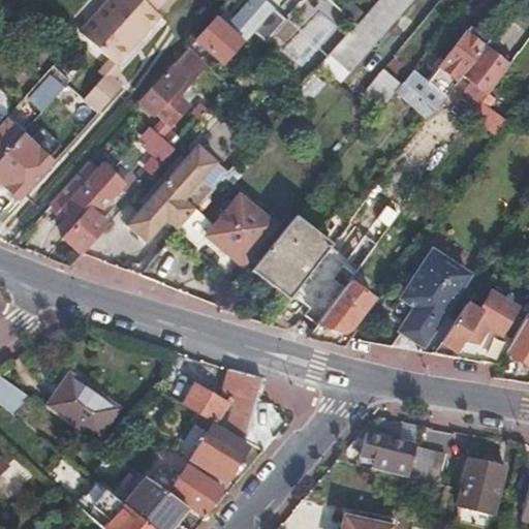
[(107,59),(112,63),(168,0),(101,0),(75,30),(79,33),(96,49),(107,59)]
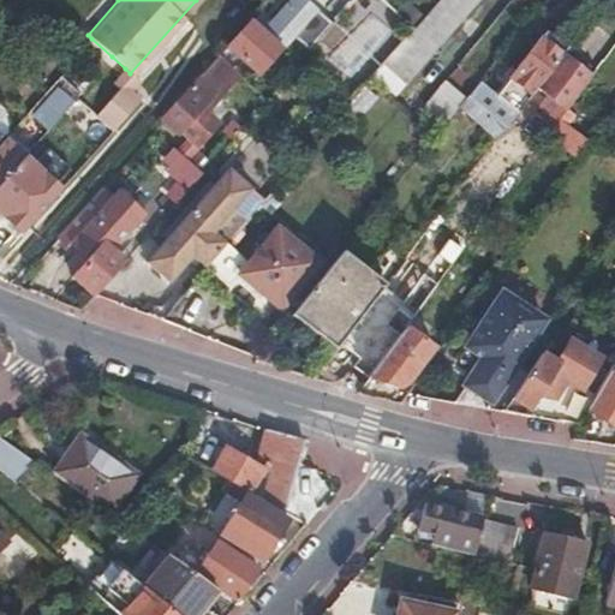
[(437,0),(415,27),(382,64),(405,83),(445,36),(447,35),(477,0),(437,0)]
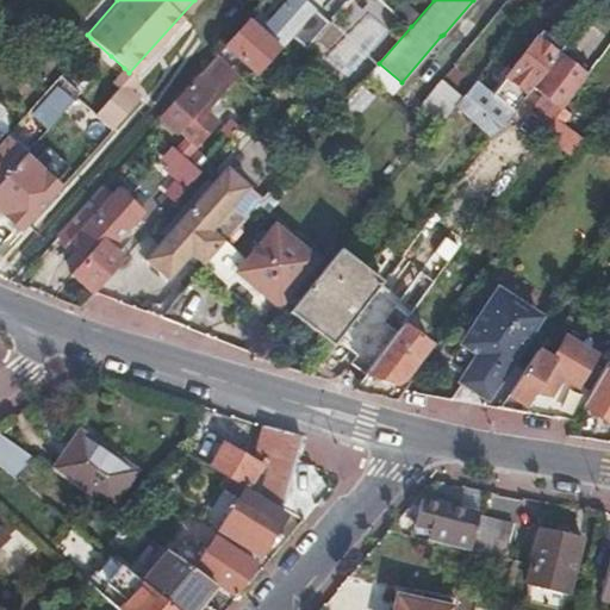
[(287,27),(293,32),(311,13),(299,2),(281,23),(287,27)]
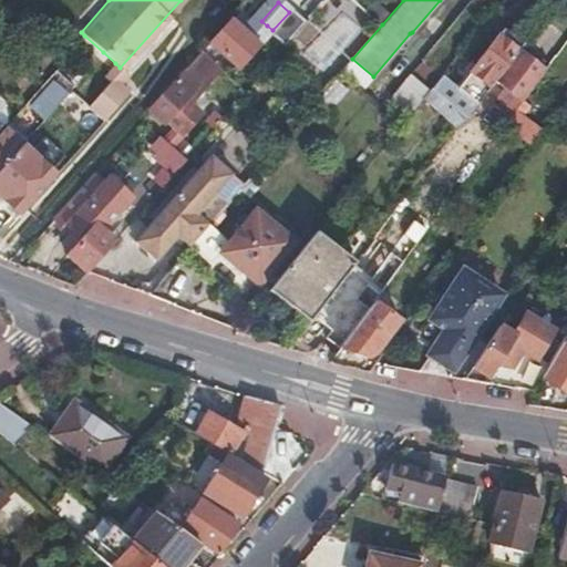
[(302,51),(322,72),(363,33),(343,12),(302,51)]
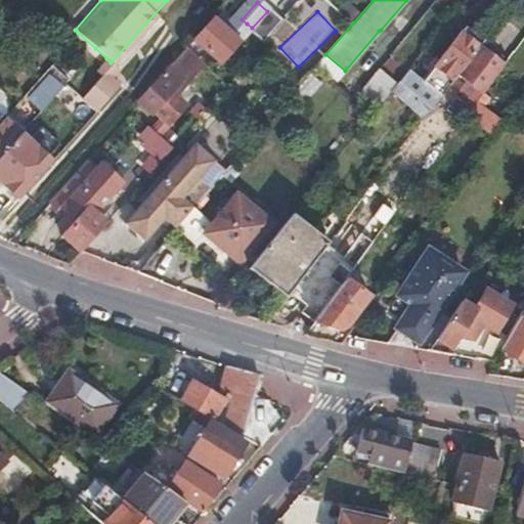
[(213,16),(194,38),(208,50),(220,60),(238,40),(234,37),(227,30),(213,16)]
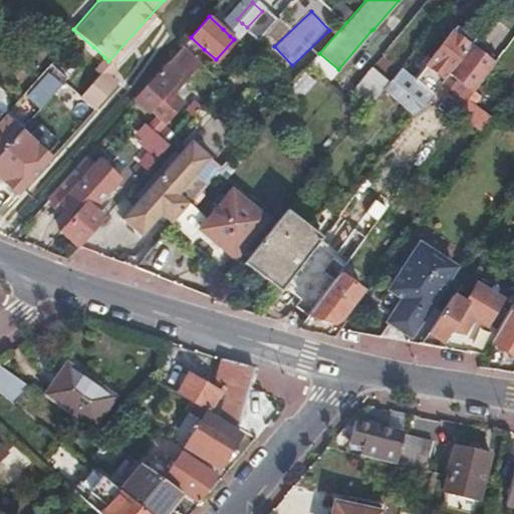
[(236,40),(247,27),(242,23),(230,36),(234,39),(236,40)]
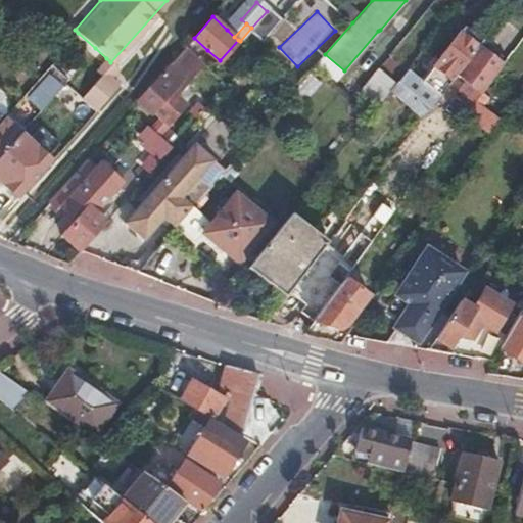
[(408,68),(397,82),(430,107),(449,83),(457,73),(479,43),(483,38),(463,24),(421,79),(408,68)]
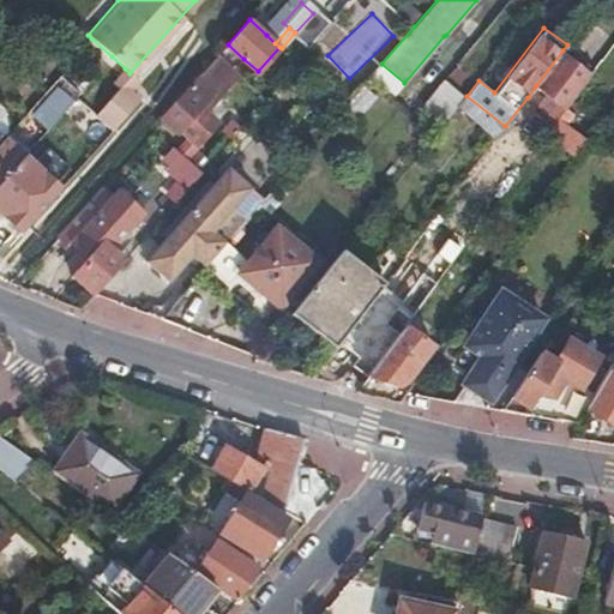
[(591,72),(563,50),(536,85),(552,97),(543,109),(558,119),(566,107),(591,72)]
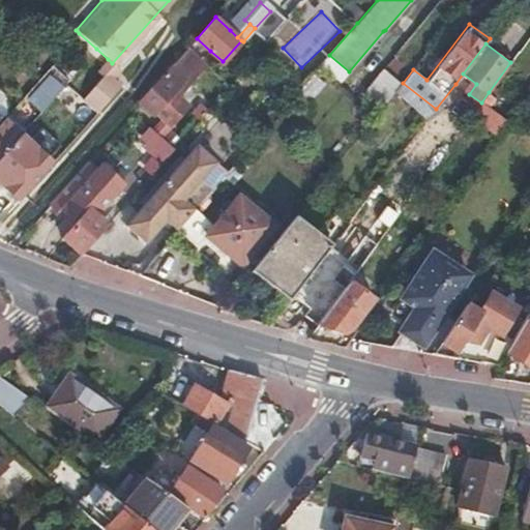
[(188,47),(142,100),(155,112),(168,121),(198,86),(187,77),(203,59),(188,47)]
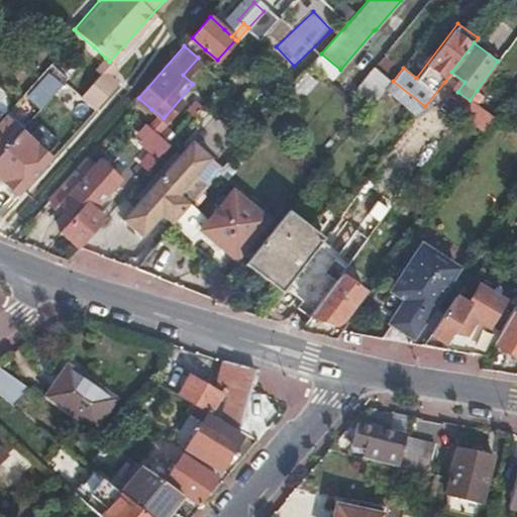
[(105,70),(110,75),(116,68),(111,63),(109,62),(105,58),(94,70),(99,76),(105,70)]
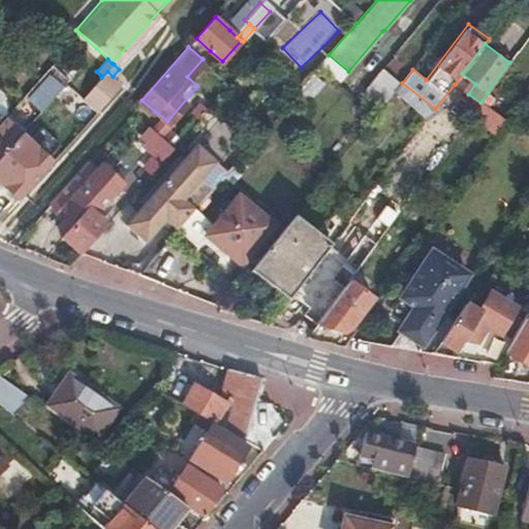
[(220,75),(229,83),(239,73),(229,65),(220,75)]
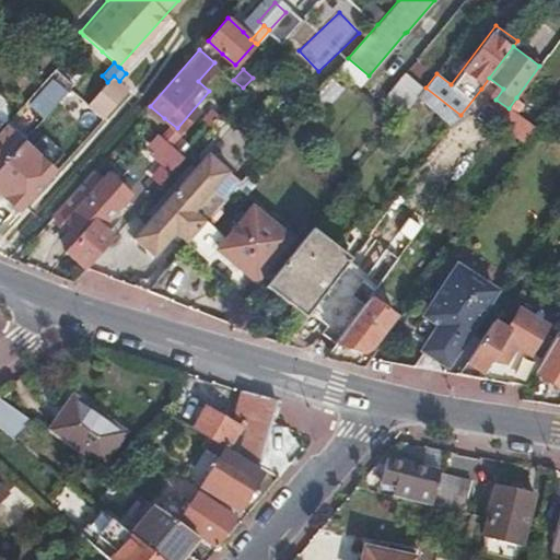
[(408,109),(424,88),(406,72),(388,94),(408,109)]
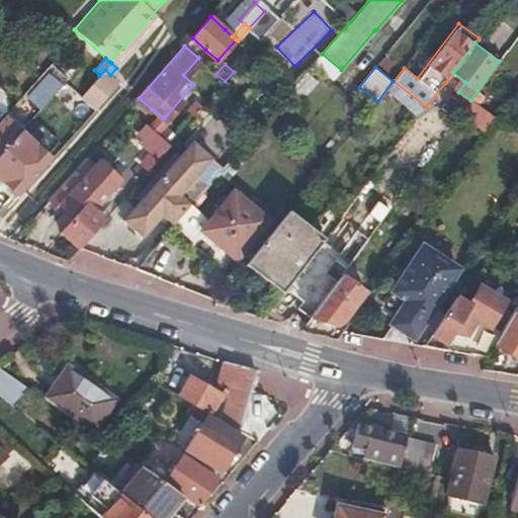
[(82,96),(97,108),(119,83),(112,77),(110,75),(105,70),(99,76),(82,96)]
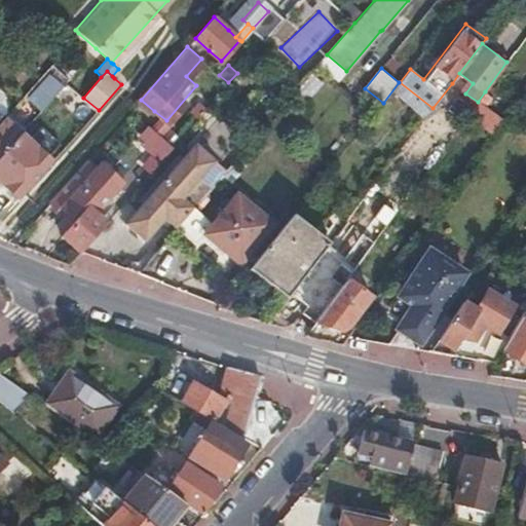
[(312,71),(294,91),(305,101),(323,80),(312,71)]
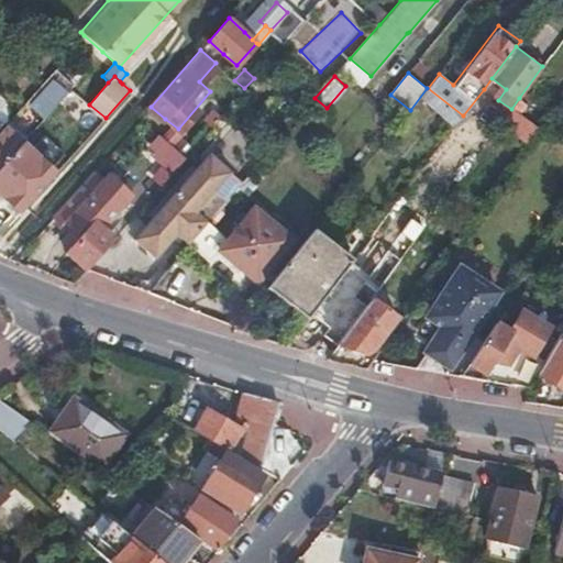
[(30,105),(44,117),(66,91),(53,79),(30,105)]
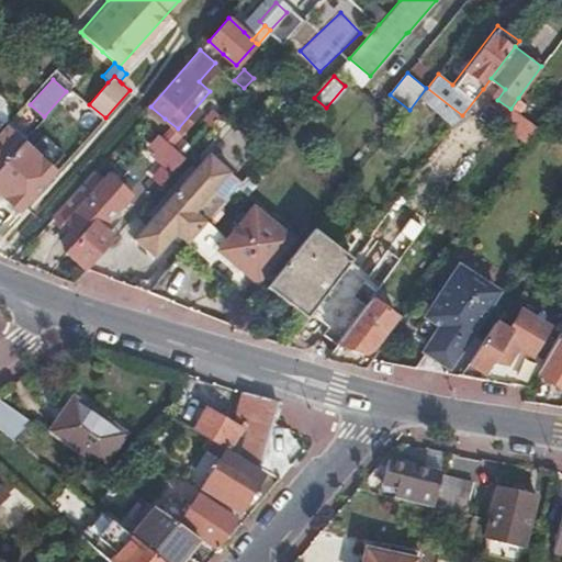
[(0,127),(3,124),(10,116),(8,102),(0,94),(0,127)]
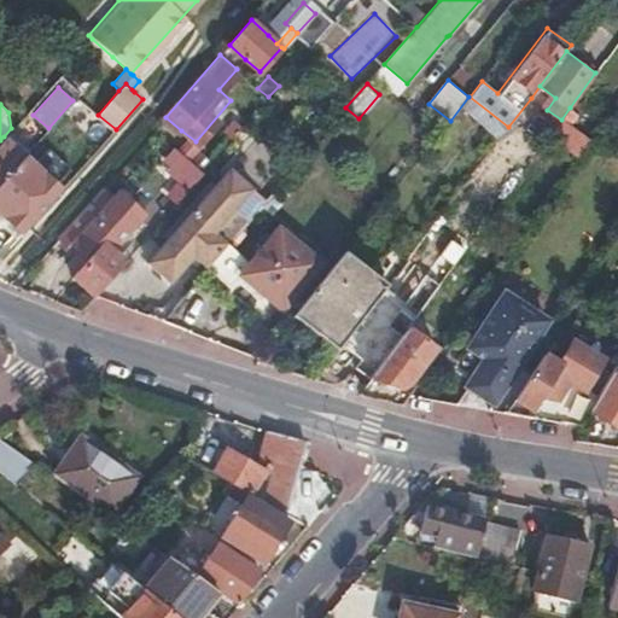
[(551,134),(578,156),(590,139),(569,123),(577,111),(570,108),(561,120),(551,134)]
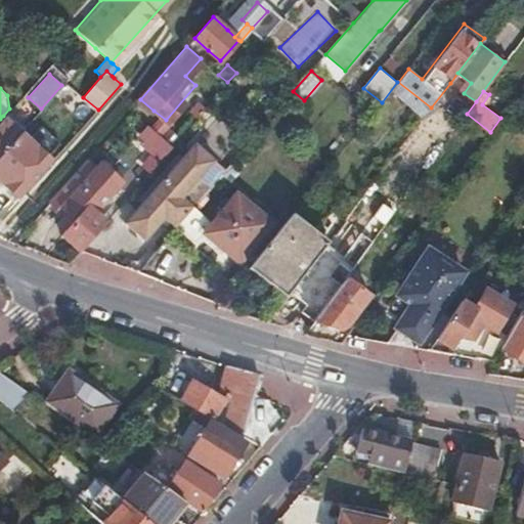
[(77,103),(91,117),(98,110),(83,97),(80,99),(77,103)]
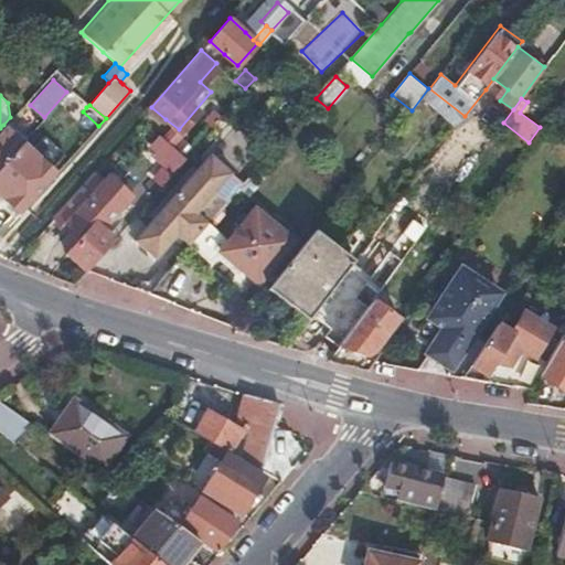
[(0,128),(0,164),(22,141),(12,132),(3,125),(0,128)]
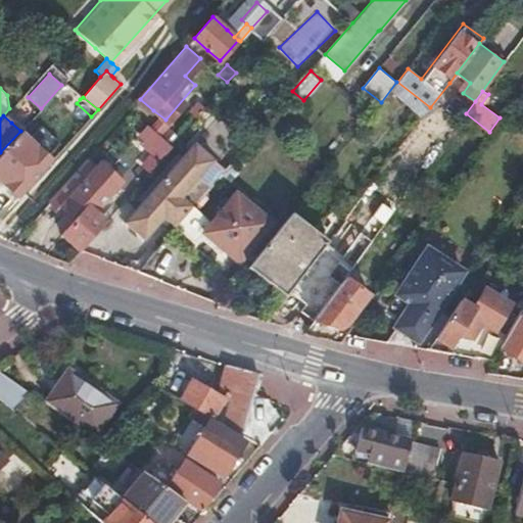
[(152,125),(135,133),(144,150),(160,141),(152,125)]
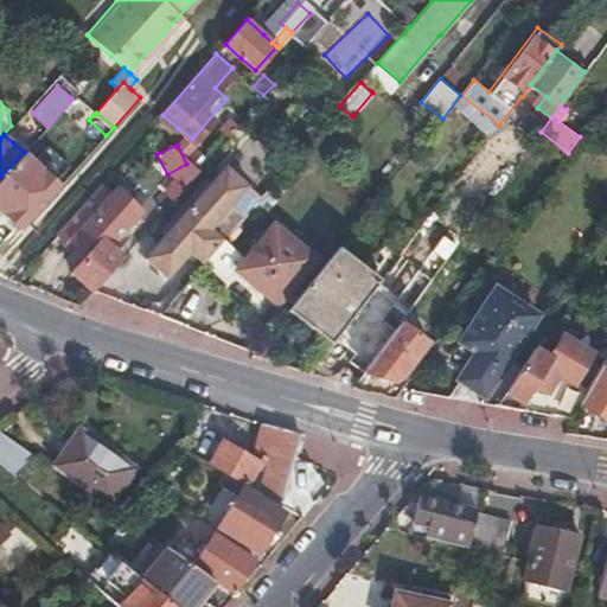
[(0,181),(0,209),(5,213),(44,170),(34,161),(25,153),(0,181)]
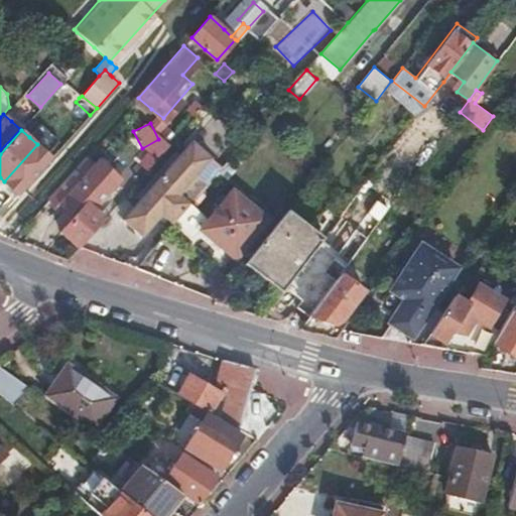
[(160,215),(171,225),(185,209),(221,168),(190,142),(122,221),(141,238),(160,215)]
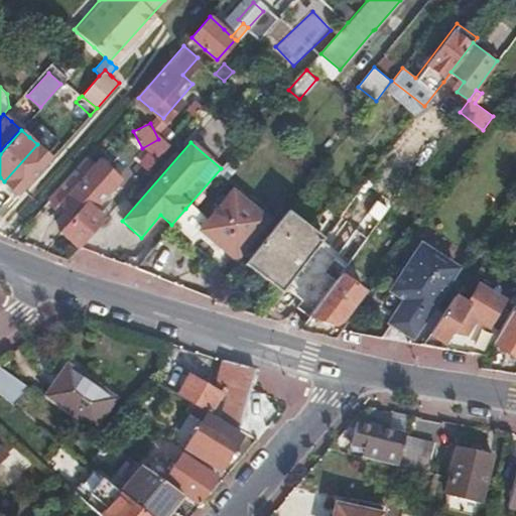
[(4,181),(18,195),(51,157),(44,150),(37,144),(4,181)]
